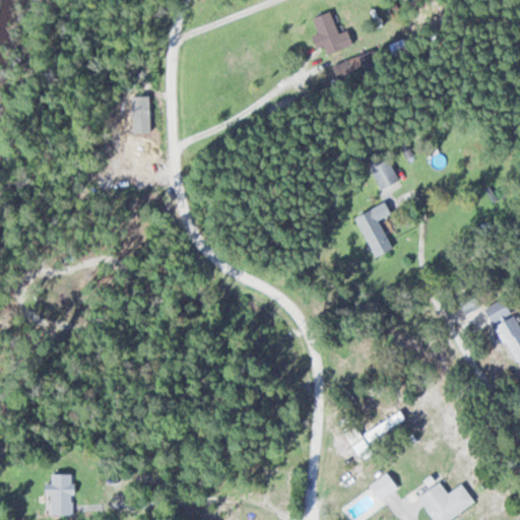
[(310,18),(316,31),(309,35),(315,48),(321,45),(325,54),(343,45),(325,10),(310,18)]
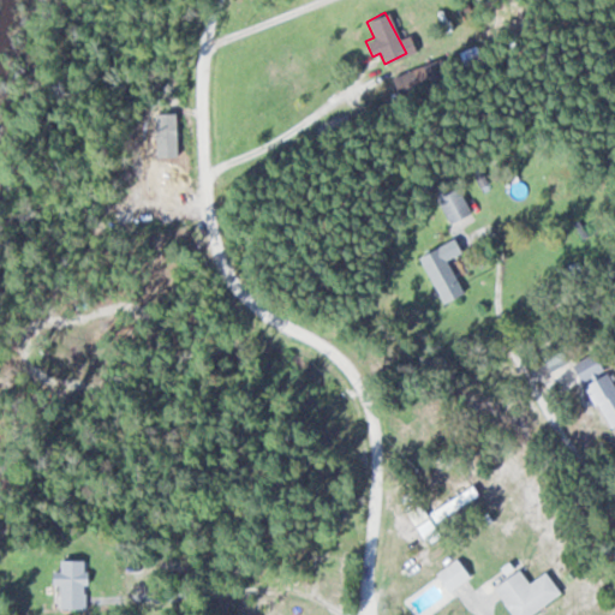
[(469,212),(455,187),(435,198),(448,222),(469,212)]
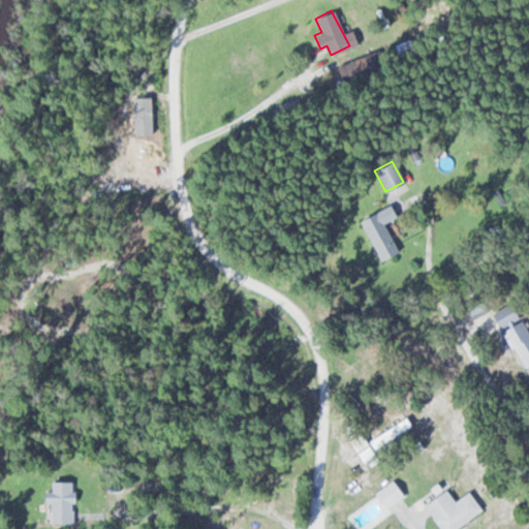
[(360,220),(378,260),(396,252),(377,212),(360,220)]
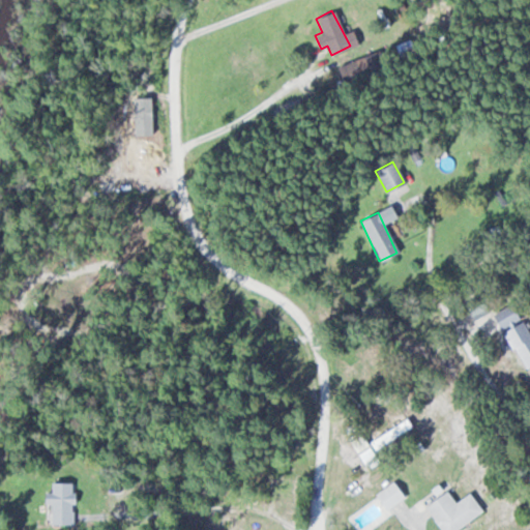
[(529,336),(519,320),(513,323),(509,318),(497,325),(521,362),(529,356),(529,336)]
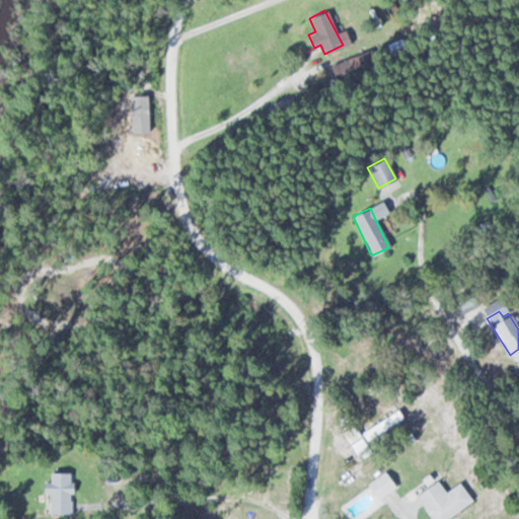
[(365,485),(376,500),(394,486),(384,471),(365,485)]
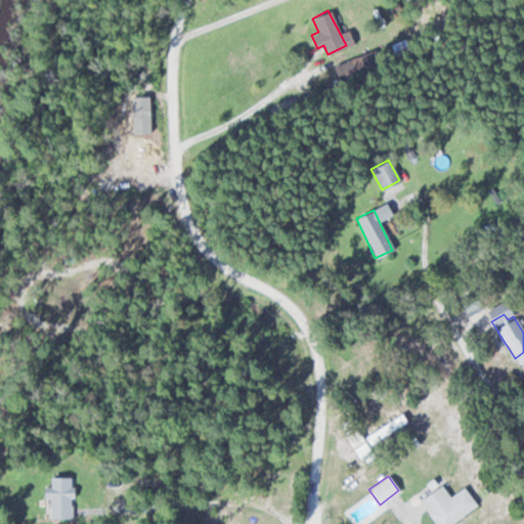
[(46,519),(71,519),(71,477),(48,477),(48,488),(40,488),(40,501),(46,501),(46,519)]
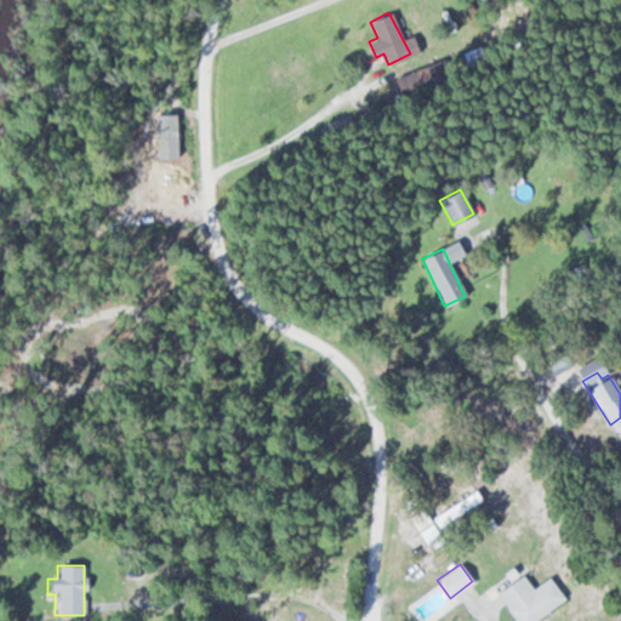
[(550,576),(531,588),(522,574),(496,592),(516,620),(533,620),(565,599),(550,576)]
